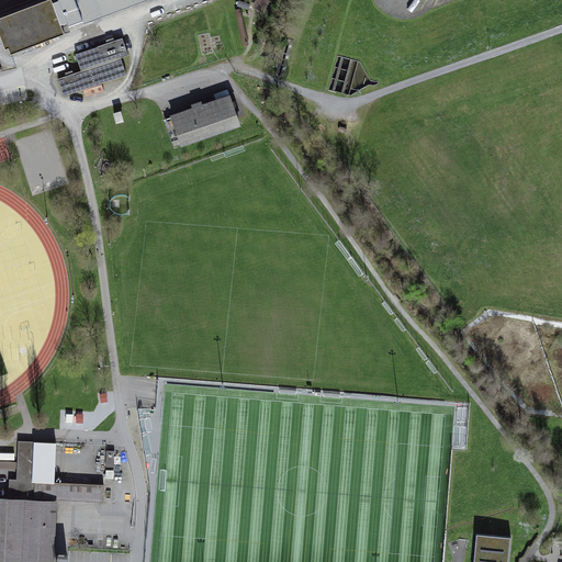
[(53,0),(51,0),(0,19),(0,25),(1,27),(6,41),(11,55),(67,34),(65,27),(139,0),(64,0),(55,3),(53,0)]
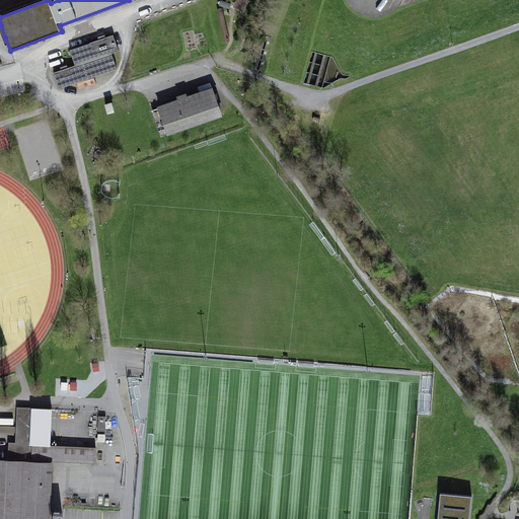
[(59,90),(116,69),(110,55),(119,52),(113,34),(69,51),(74,65),(52,73),(59,90)]
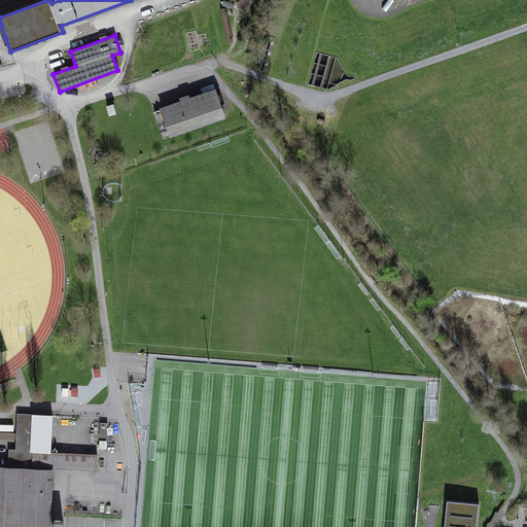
[(215,92),(161,110),(169,137),(224,117),(215,92)]
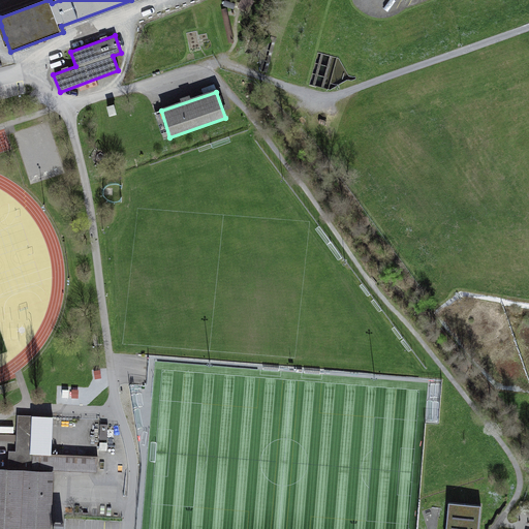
[(16,470),(57,472),(96,473),(97,457),(30,455),(32,416),(18,416),(16,470)]
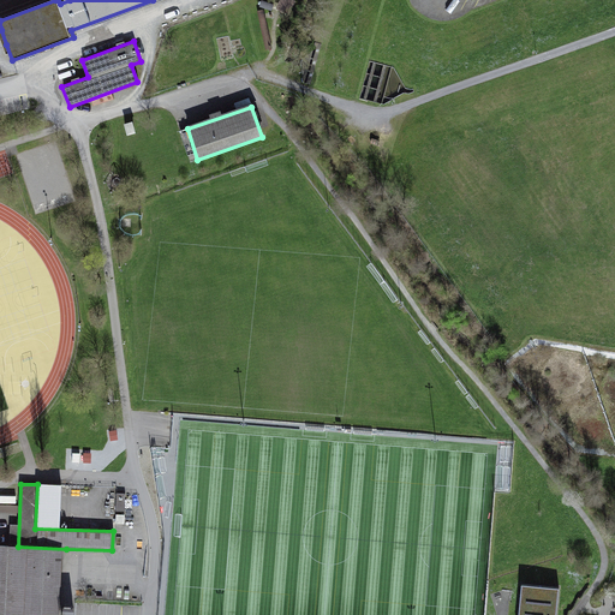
[(0,545),(0,614),(63,614),(66,549),(18,547),(0,545)]
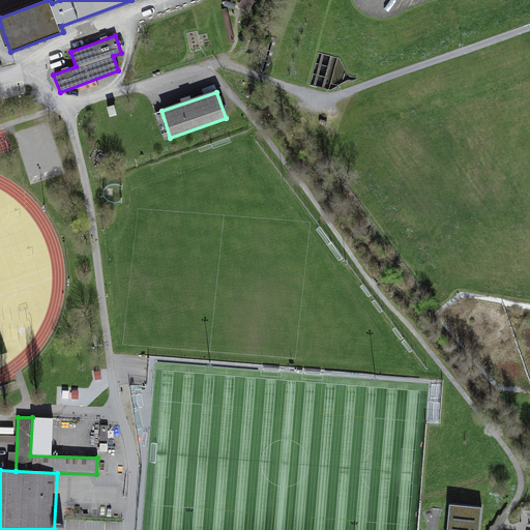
[(478,529),(481,507),(449,504),(446,529),(478,529)]
